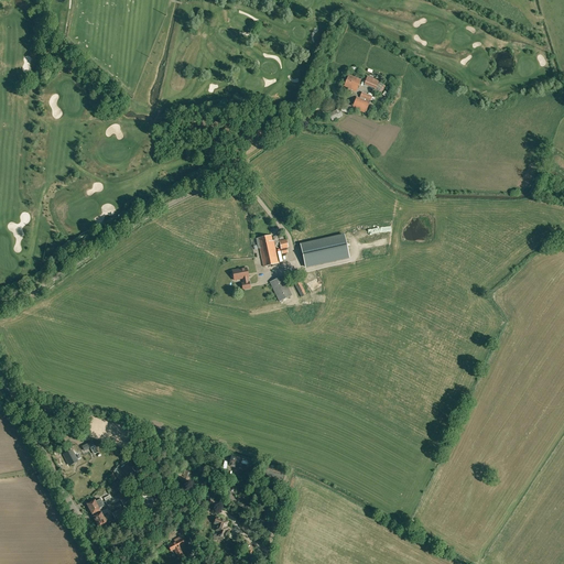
[(349,75),(344,87),(356,93),(361,79),(349,75)]
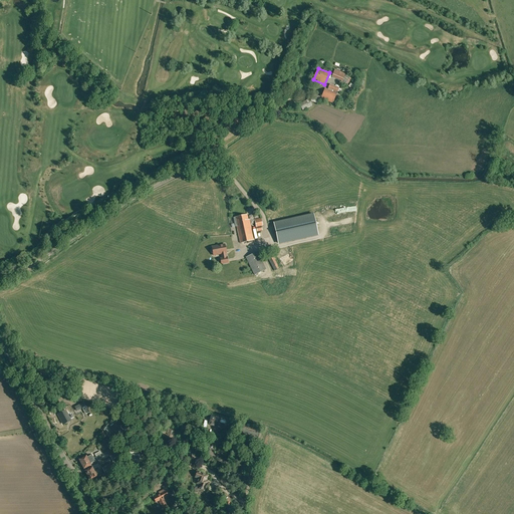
[(331,77),(341,81),(340,82),(343,85),(345,87),(350,79),(345,75),(343,77),(345,73),(335,69),(331,77)]
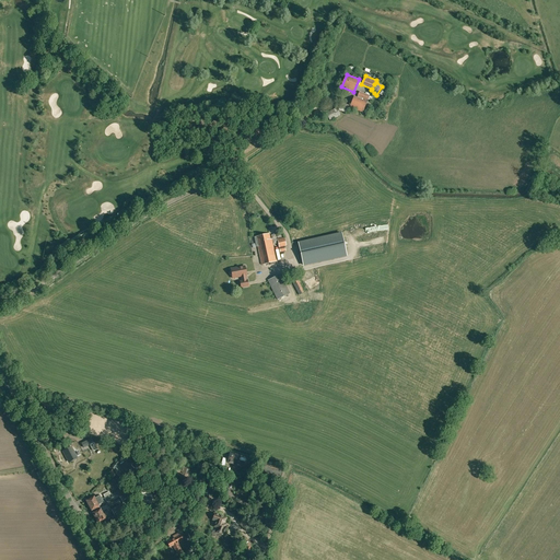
[(357,109),(363,113),(364,112),(363,112),(368,101),(370,102),(372,97),(370,96),(370,95),(359,91),(357,97),(354,96),(349,107),(349,108),(356,112),(357,109)]
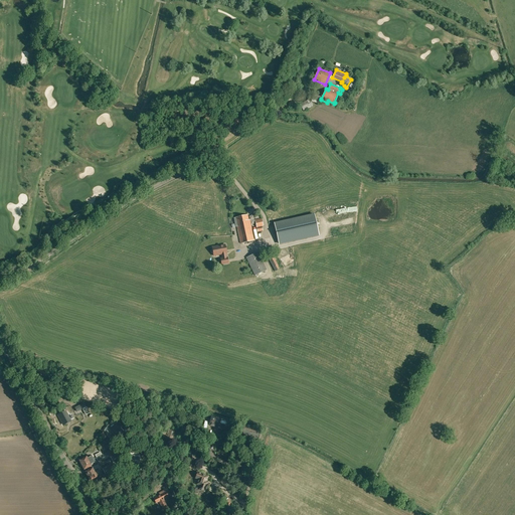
[(315,95),(312,101),(319,104),(321,97),(315,95)]
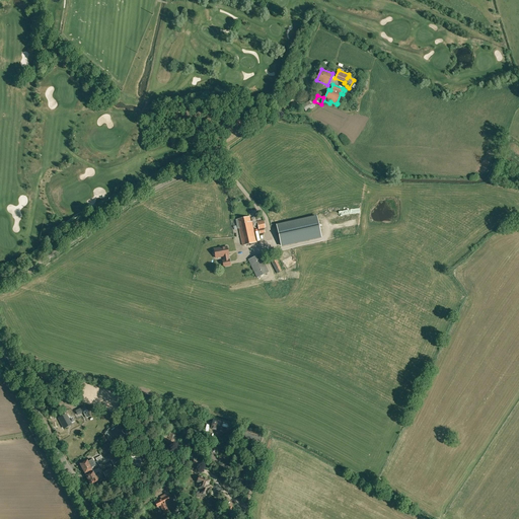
[(302,105),(305,112),(315,106),(312,100),(302,105)]
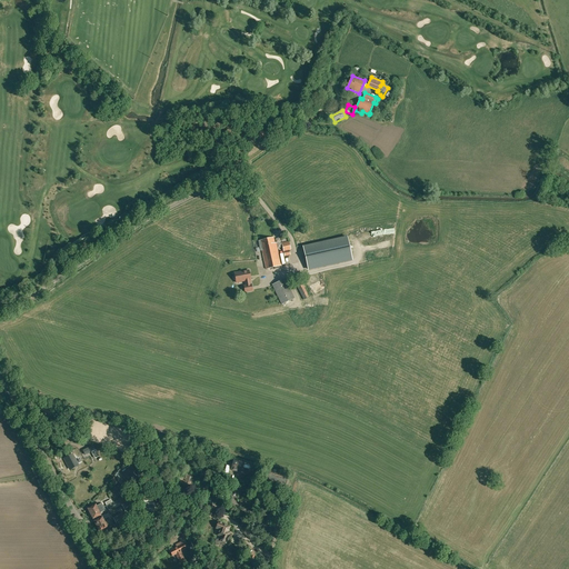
[(237,130),(239,136),(249,130),(246,126),(237,130)]
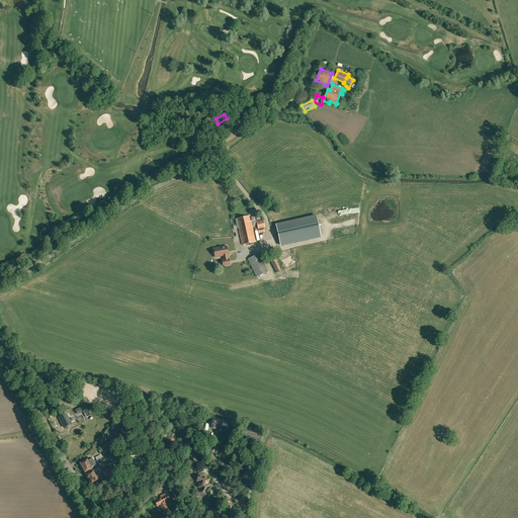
[(203,121),(213,135),(214,136),(219,144),(225,140),(220,133),(208,117),(203,121)]
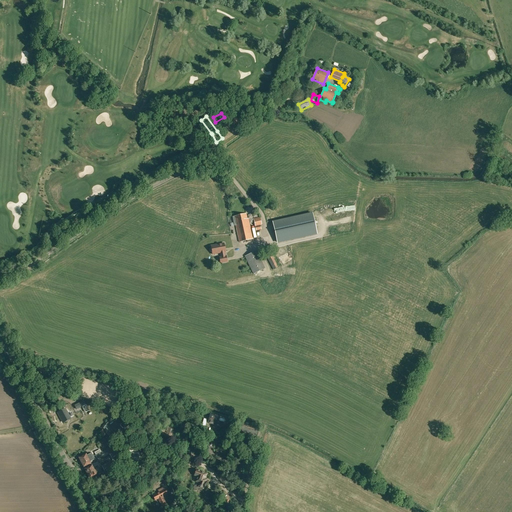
[(313,213),(273,222),(278,242),(285,240),(317,233),(313,213)]
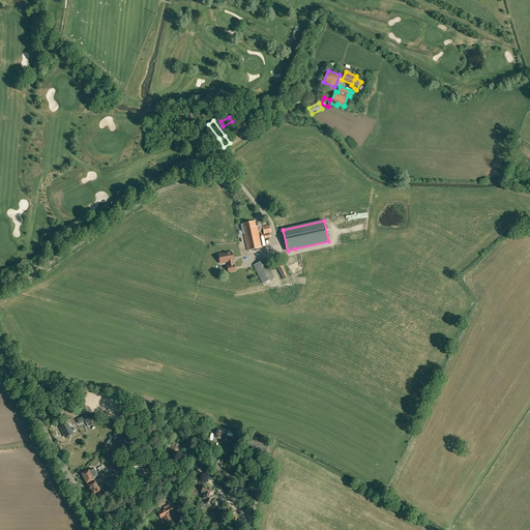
[(256,227),(255,222),(241,225),(243,233),(244,233),(247,251),(262,247),(257,227),(256,227)]
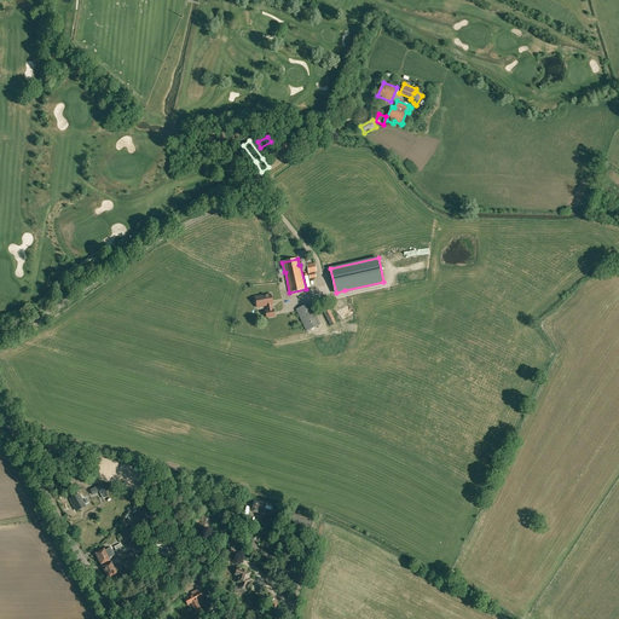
[(306,265),(310,279),(316,278),(314,272),(317,272),(314,262),(306,265)]
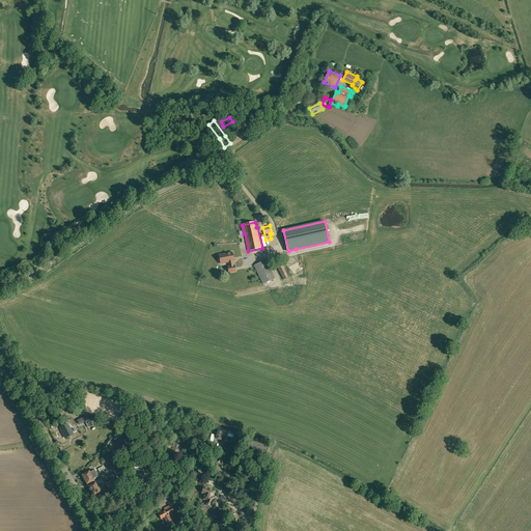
[(218,259),(218,260),(218,261),(219,261),(220,262),(220,264),(228,262),(229,267),(227,267),(228,273),(236,272),(235,266),(233,266),(233,262),(234,261),(232,252),(218,254),(219,257),(218,257),(218,258),(218,259)]
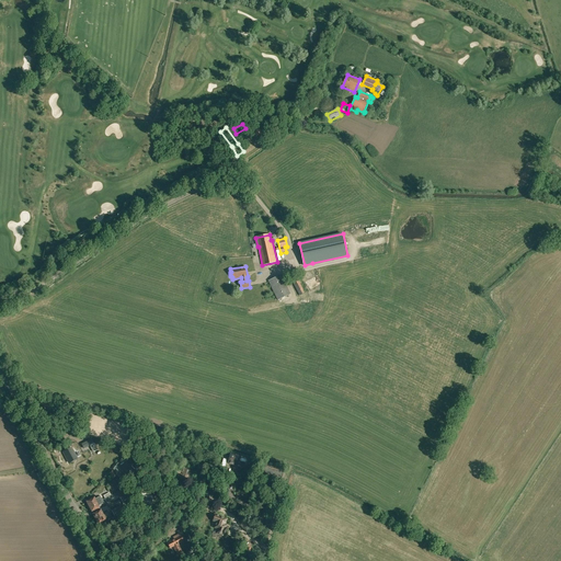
[(268,281),(277,300),(290,295),(281,275),(268,281)]
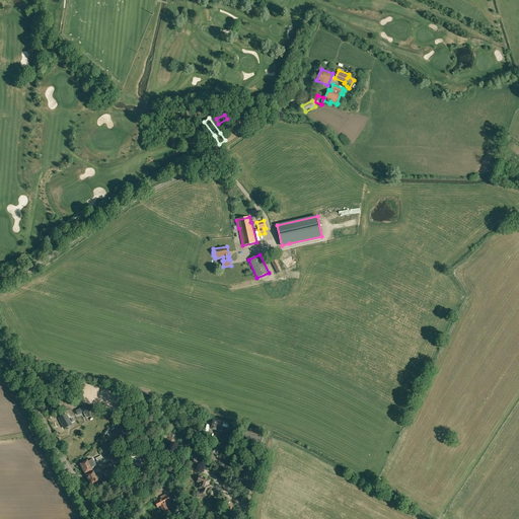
[(274,254),(269,256),(277,274),(282,271),(274,254)]
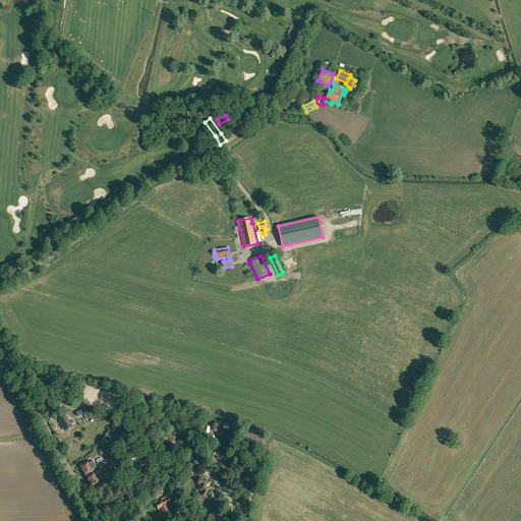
[(85,408),(76,412),(77,415),(83,412),(87,419),(91,417),(88,410),(87,411),(85,408)]
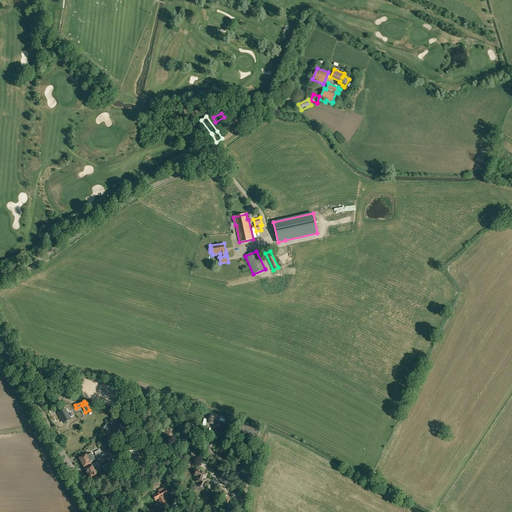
[(70,419),(65,409),(58,413),(63,423),(70,419)]
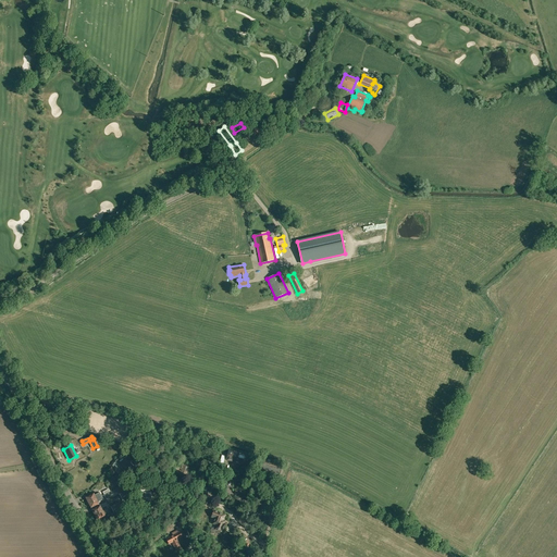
[(229,450),(226,459),(234,461),(237,462),(238,458),(244,459),(245,456),(239,455),(239,454),(236,453),(229,450)]
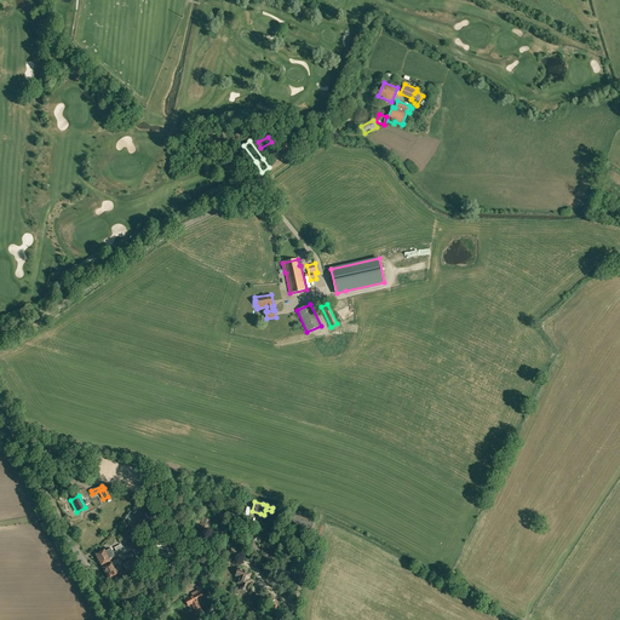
[(142,521),(143,523),(150,518),(143,509),(138,512),(135,506),(130,514),(135,521),(138,520),(139,522),(142,521)]
